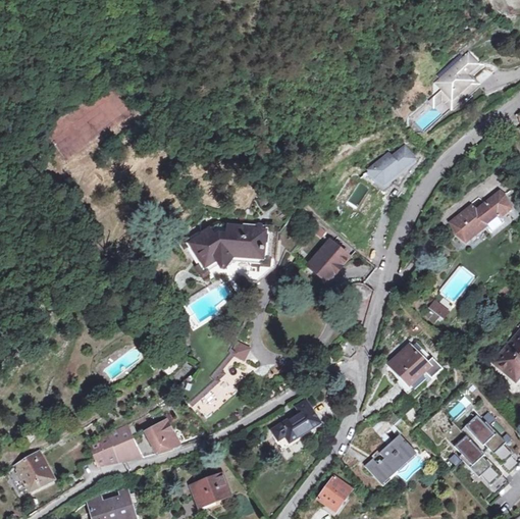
[(461,70),(473,59),(467,53),(435,81),(442,87),(435,92),(440,97),(450,108),(458,100),(454,95),(470,81),(461,70)]
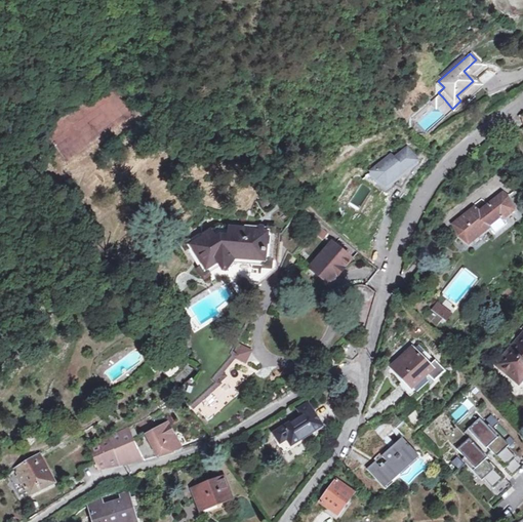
[(485,71),(476,59),(464,71),(473,81),(456,95),(460,101),(480,84),(475,79),(485,71)]
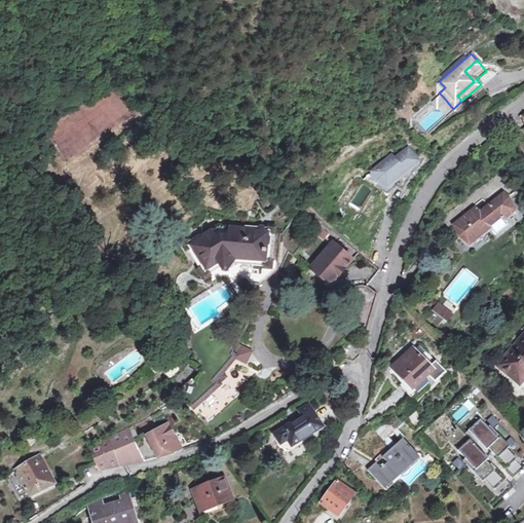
[(444,98),(439,92),(431,100),(436,106),(444,98)]
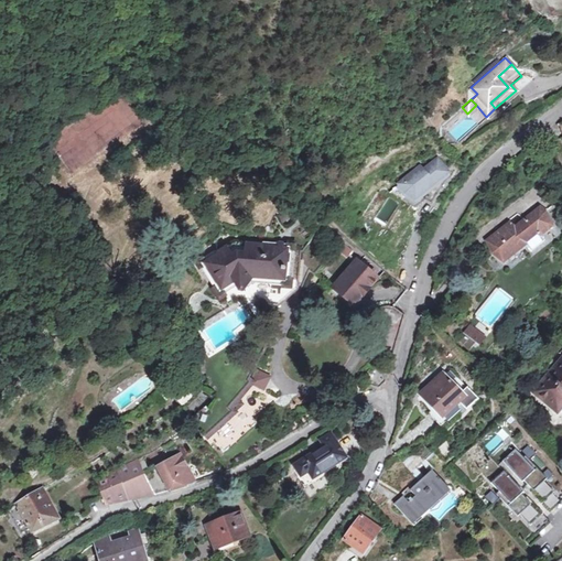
[(418,190),(442,169),(432,157),(419,168),(415,163),(395,181),(401,190),(410,195),(418,190)]
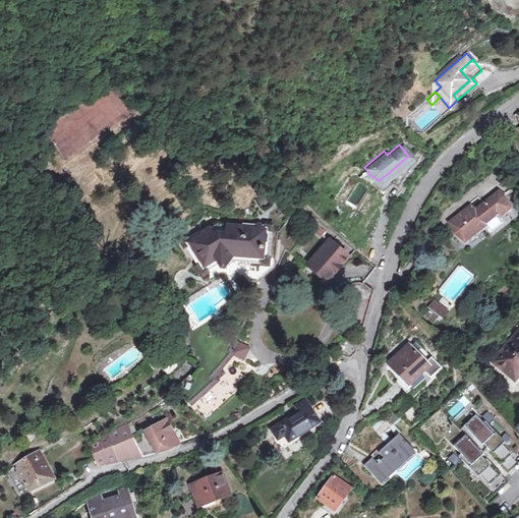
[(408,156),(386,175),(390,179),(393,181),(396,174),(410,158),(408,156)]
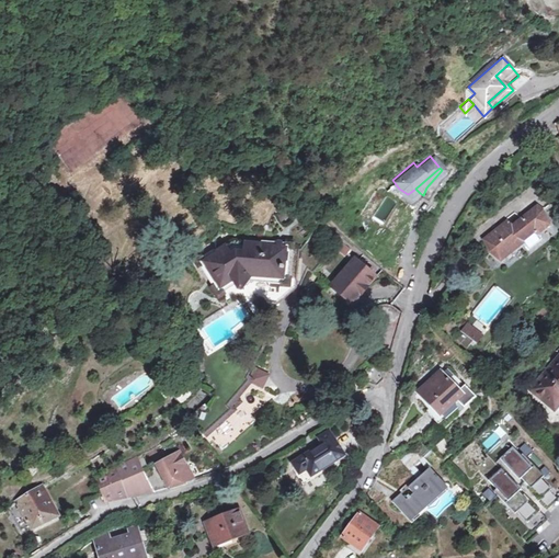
[(293,207),(288,202),(274,212),(278,217),(293,207)]
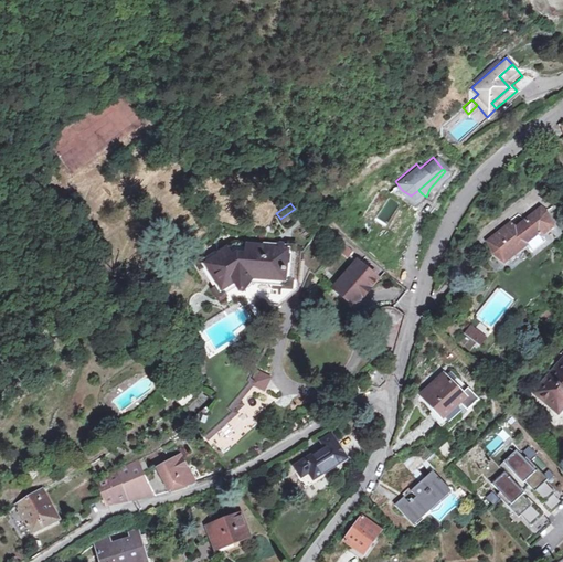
[(533,229),(539,233),(552,223),(544,207),(539,203),(522,216),(523,218),(514,224),(508,221),(485,239),(490,251),(494,248),(503,256),(523,240),(522,237),(533,229)]
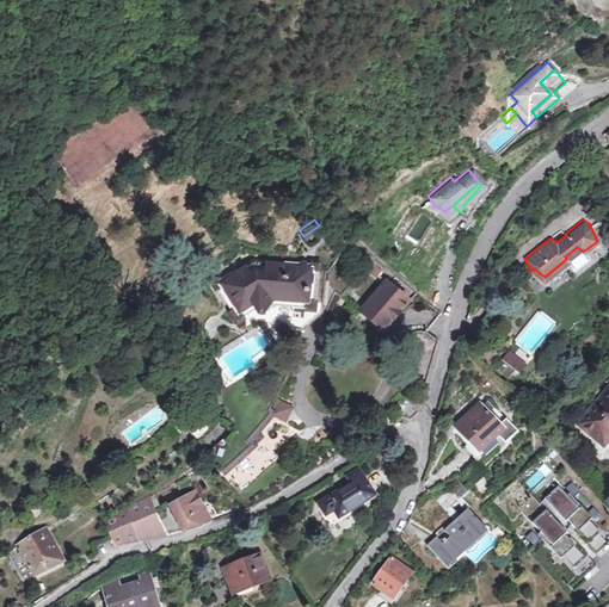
[(565,256),(566,259),(573,267),(586,256),(583,252),(577,247),(565,256)]
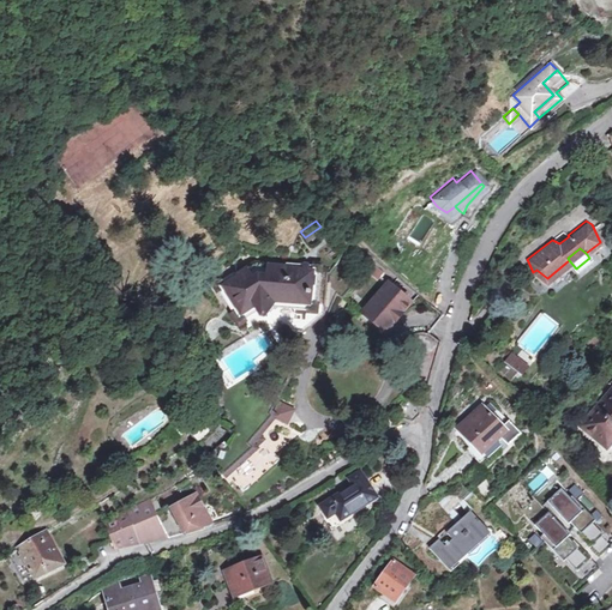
[(382,269),(381,267),(369,257),(364,264),(376,275),(382,269)]
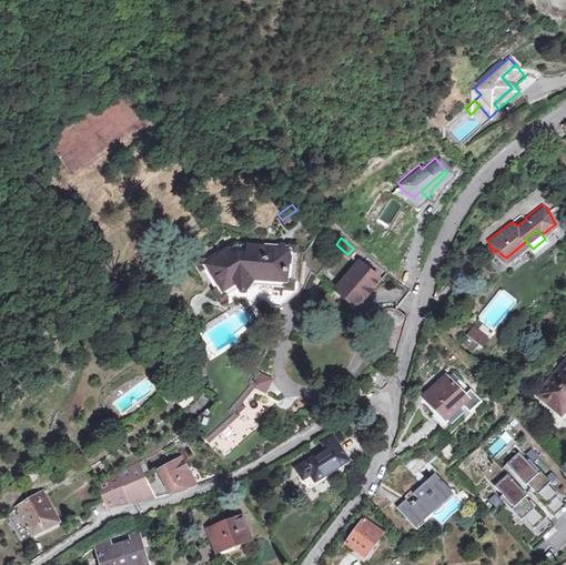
[(220,292),(235,283),(241,291),(250,279),(286,283),(290,248),(242,243),(234,242),(202,262),(213,281),(220,292)]
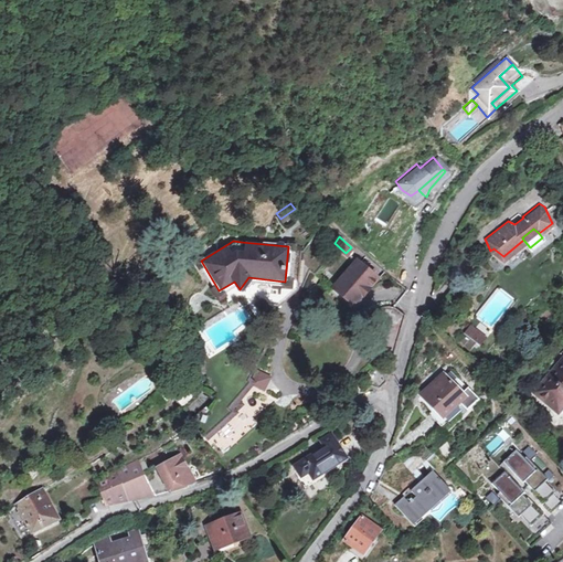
[(360,295),(369,285),(375,275),(356,257),(331,285),(352,303),(360,295)]
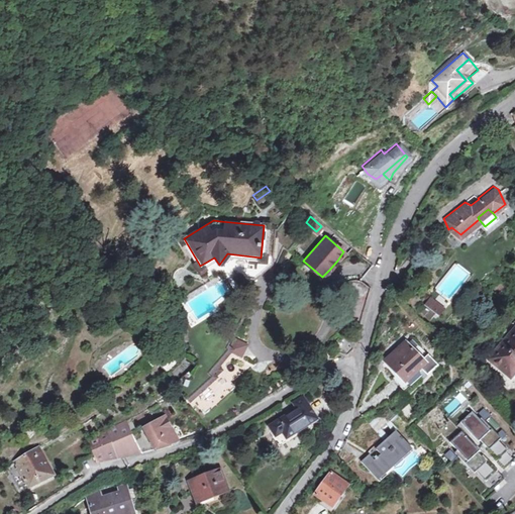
[(428,305),(433,299),(428,295),(419,307),(428,318),(435,309),(428,305)]
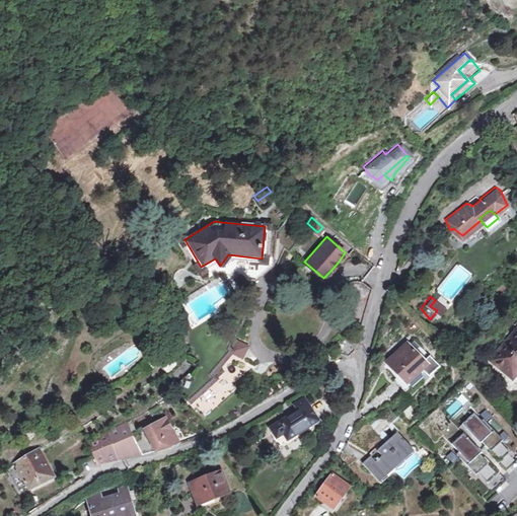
[(430,306),(437,310),(440,312),(444,307),(435,300),(430,306)]
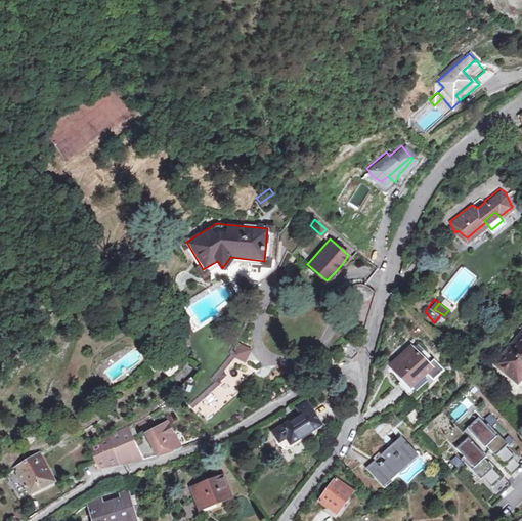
[(521,373),(521,328),(492,360),(516,380),(521,373)]
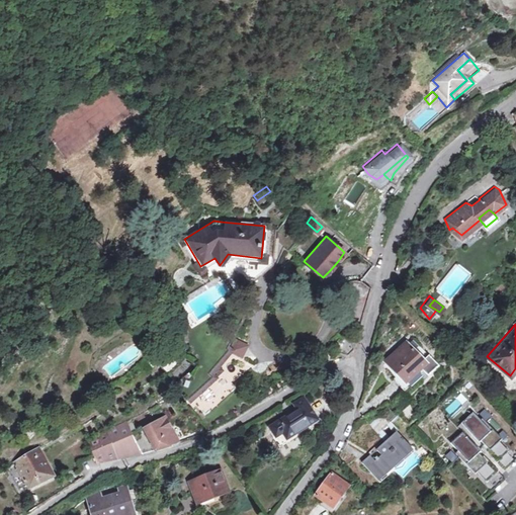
[(205,347),(201,344),(196,350),(202,355),(197,361),(173,383),(186,399),(211,375),(210,374),(218,367),(215,364),(228,349),(226,348),(209,334),(205,339),(209,342),(205,347)]
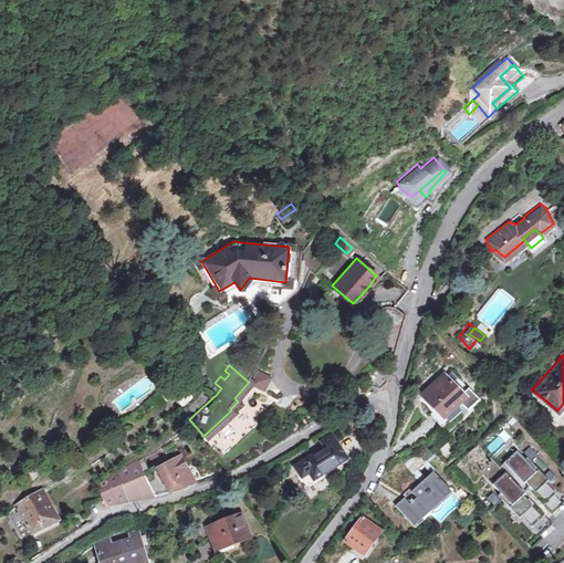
[(262,391),(271,375),(258,368),(250,384),(262,391)]
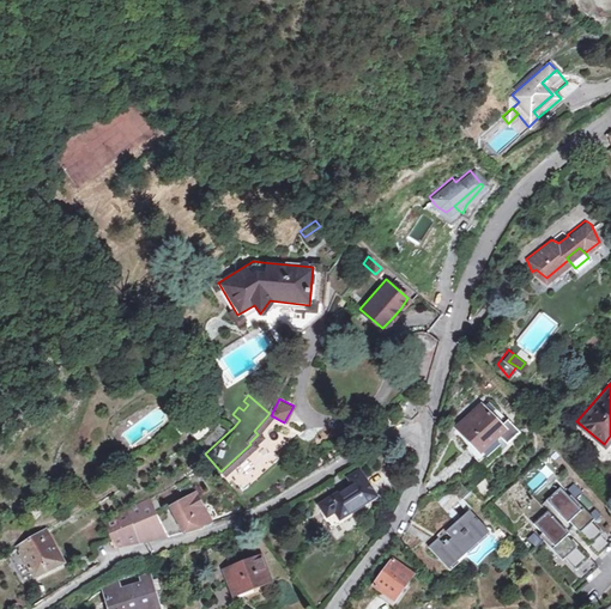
[(418,412),(415,401),(405,399),(397,406),(400,418),(409,419),(418,412)]
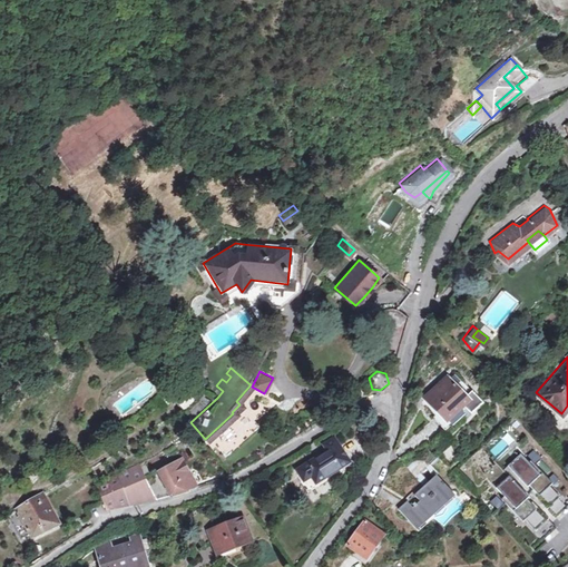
[(226,373),(222,379),(226,382),(231,377),(226,373)]
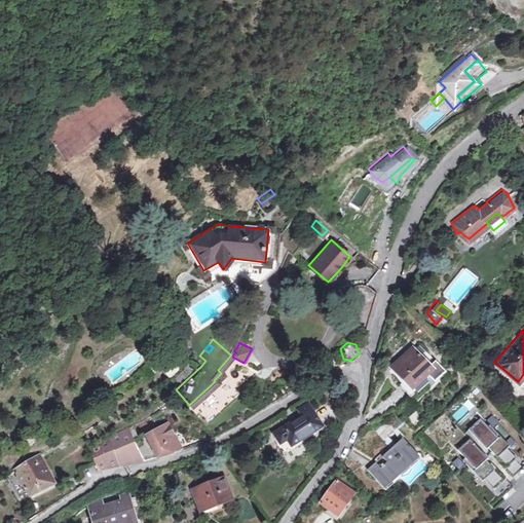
[(399,379),(397,381),(408,395),(426,378),(423,374),(432,367),(412,344),(390,364),(402,377),(399,379)]
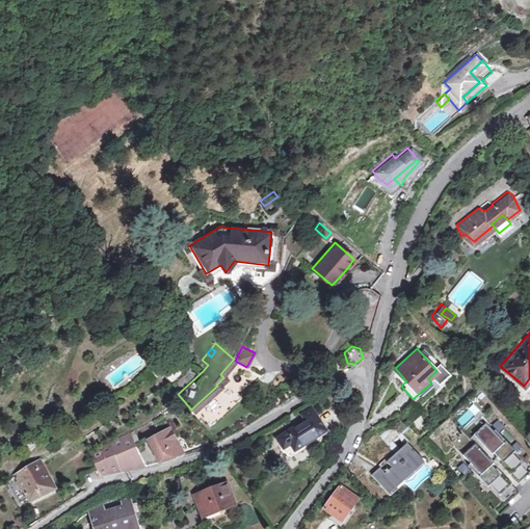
[(282,446),(288,442),(293,449),(315,434),(323,428),(310,406),(300,413),(305,420),(294,425),(293,424),(275,435),(281,445),(282,446)]
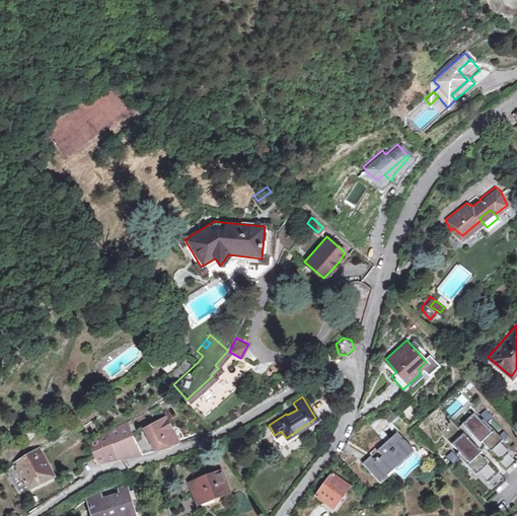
[(146,416),(143,411),(131,417),(134,422),(146,416)]
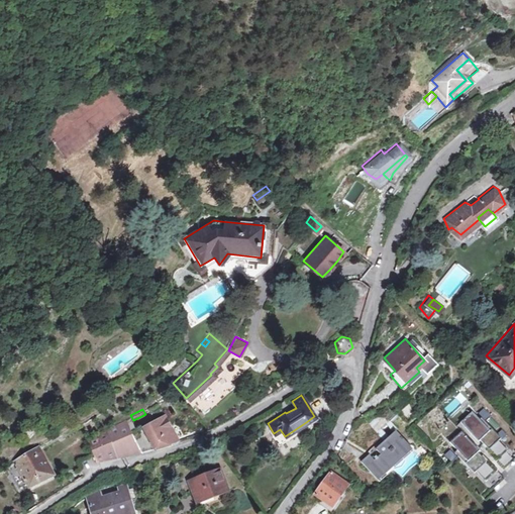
[(514,457),(514,455),(470,410),(456,423),(500,470),(514,457)]
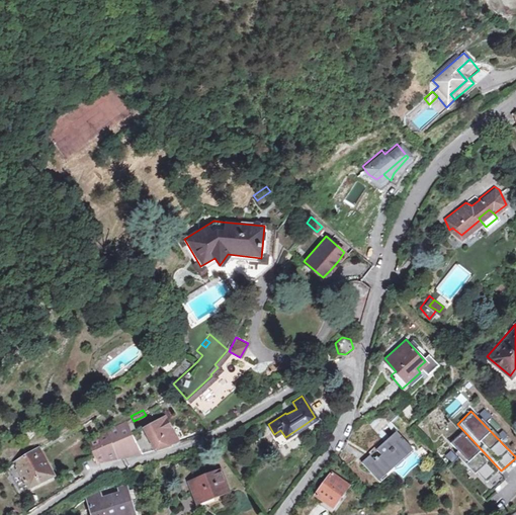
[(178,441),(164,415),(143,426),(154,448),(175,442),(178,441)]
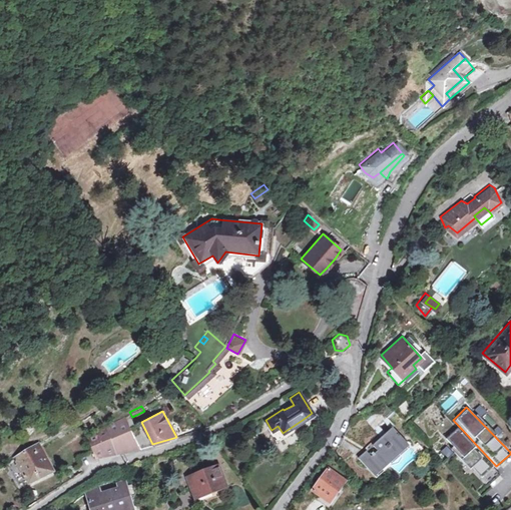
[(93,419),(88,413),(79,420),(83,426),(93,419)]
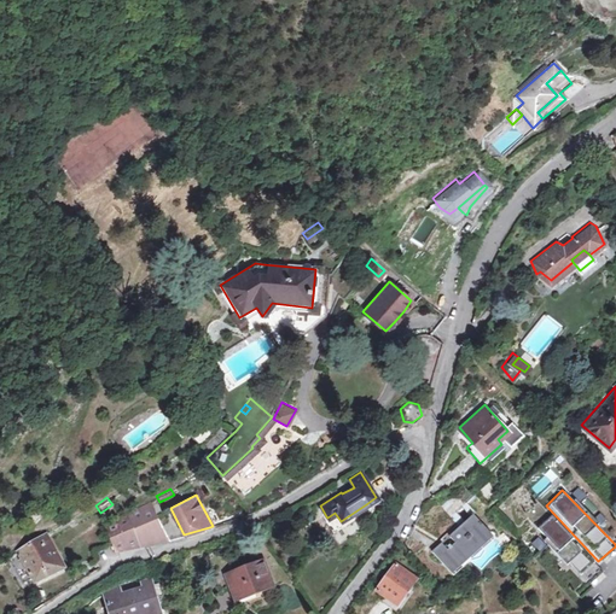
[(111,545),(112,550),(123,545),(138,545),(143,544),(167,539),(147,500),(126,510),(103,521),(104,525),(87,531),(94,550),(111,545)]
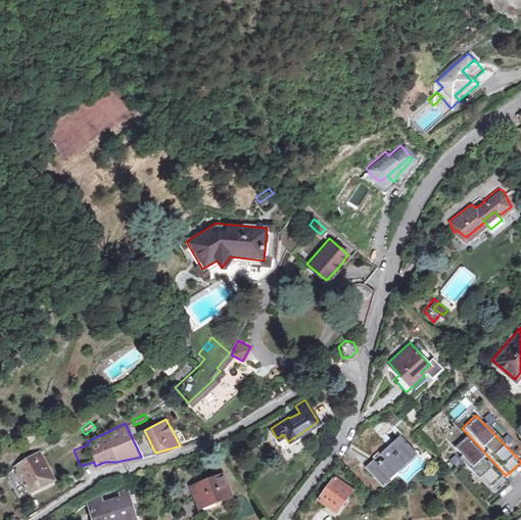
[(414,451),(399,433),(378,453),(383,458),(376,464),(371,458),(363,465),(377,482),(393,468),(414,451)]
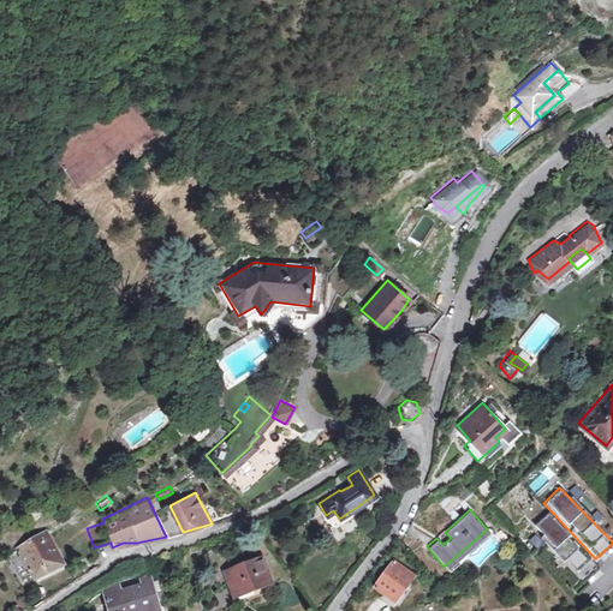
[(596,565),(547,514),(534,526),(582,580),(596,565)]
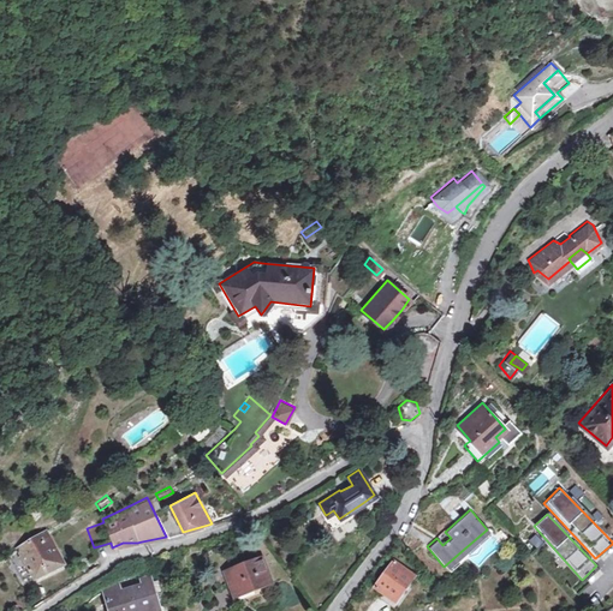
[(33,577),(63,563),(45,529),(16,546),(17,547),(7,552),(21,576),(29,571),(33,577)]
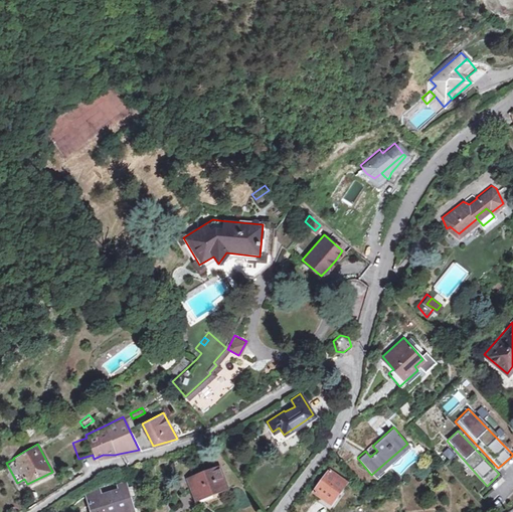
[(223,484),(216,466),(188,477),(195,495),(223,484)]
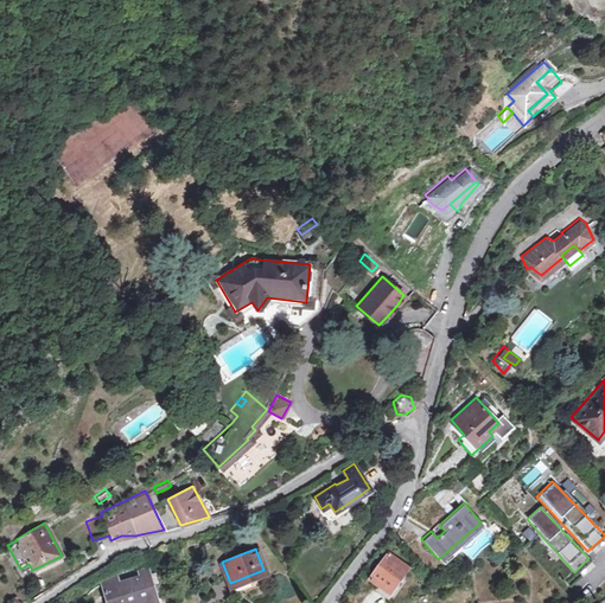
[(406,565),(387,552),(368,578),(387,592),(406,565)]
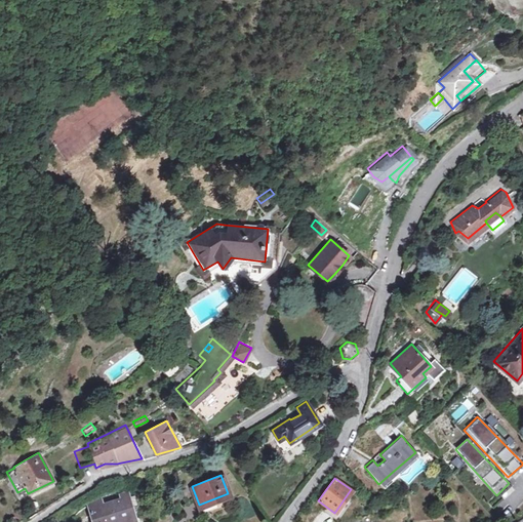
[(132,521),(121,492),(112,495),(114,500),(96,507),(94,503),(82,507),(87,521),(132,521)]
